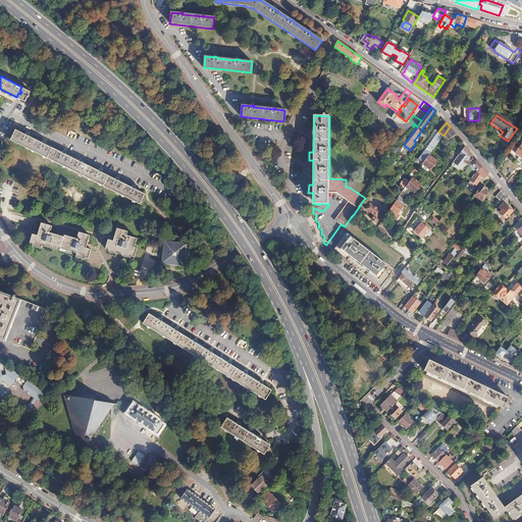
[(15,129),(10,140),(140,204),(145,195),(15,129)]
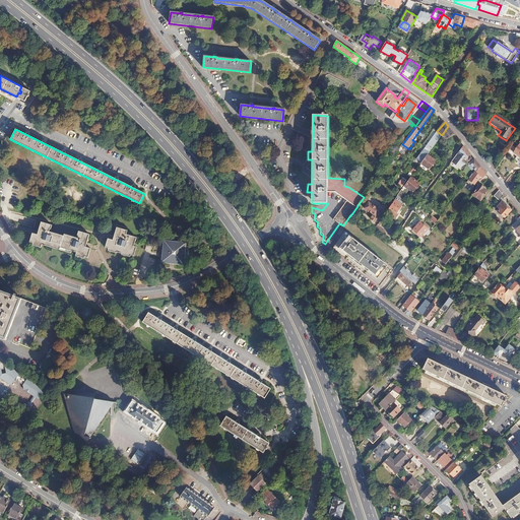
[(442,135),(437,131),(425,148),(429,152),(442,135)]
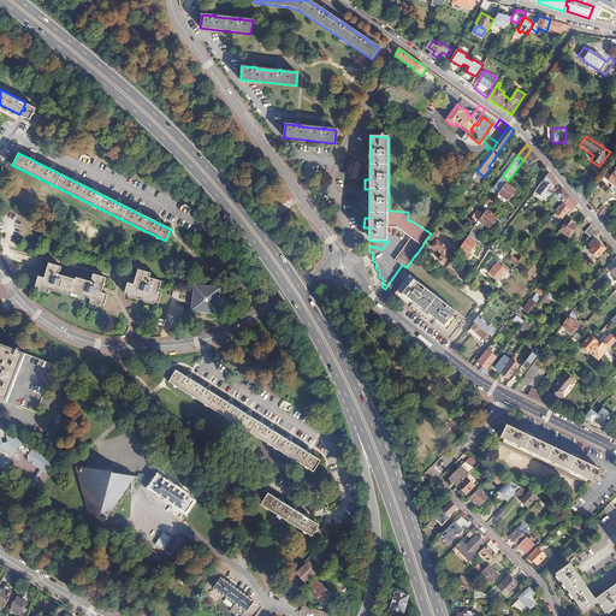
[(549,171),(532,195),(539,201),(542,202),(545,197),(550,193),(554,196),(555,197),(561,202),(563,201),(564,203),(566,205),(569,197),(562,188),(557,182),(549,171)]
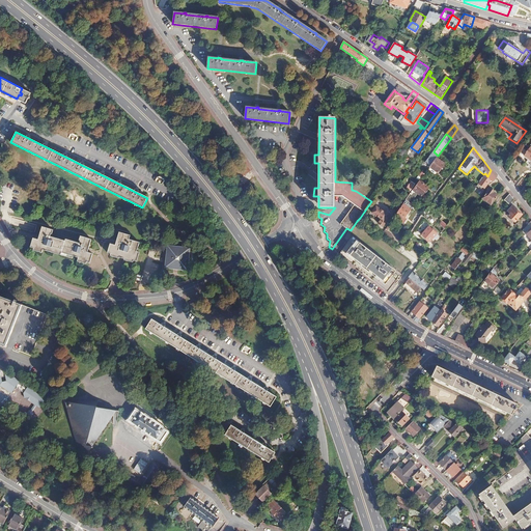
[(438,156),(434,151),(425,163),(430,166),(437,158),(438,156)]
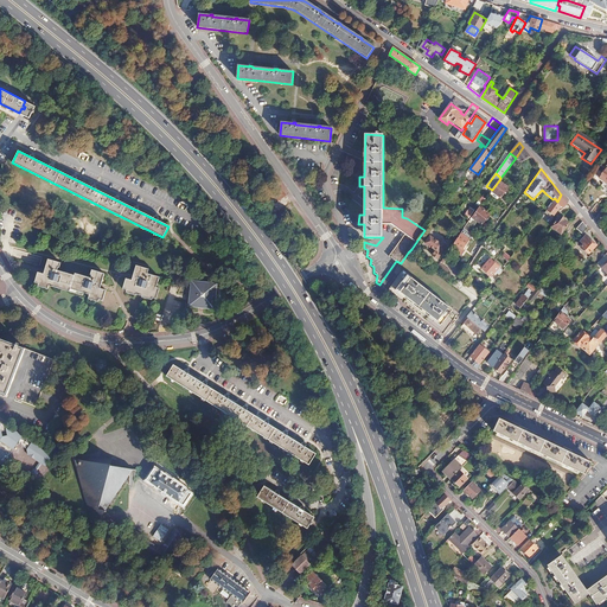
[(509,187),(499,180),(492,190),(489,195),(498,202),(509,187)]
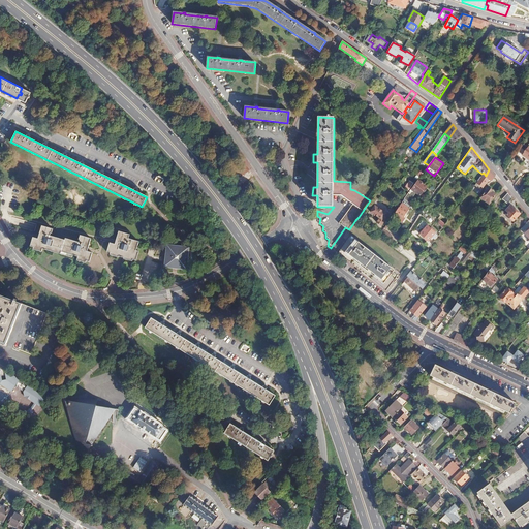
[(495,178),(489,169),(486,176),(485,175),(483,178),(480,179),(477,183),(476,184),(484,189),(490,181),(492,182),(495,178)]
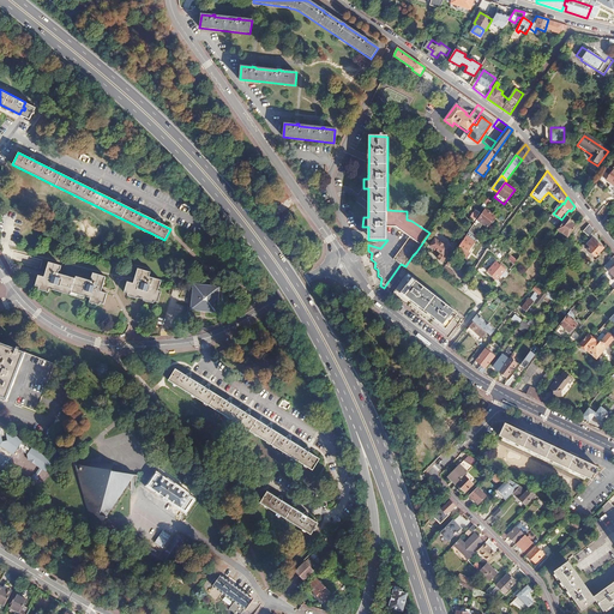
[(603,206),(597,214),(603,221),(611,211),(603,206)]
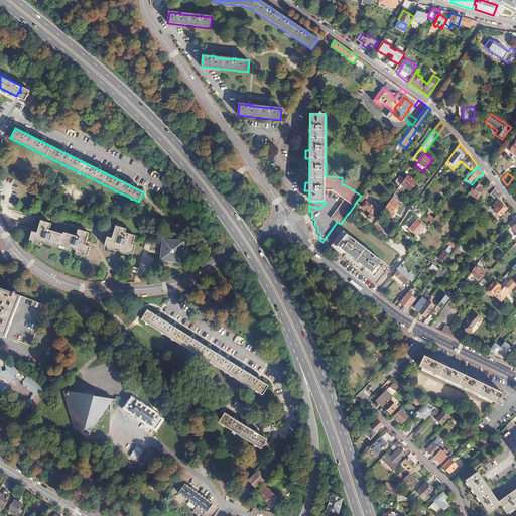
[(413,177),(409,174),(403,182),(401,184),(410,191),(416,182),(412,179),(413,177)]
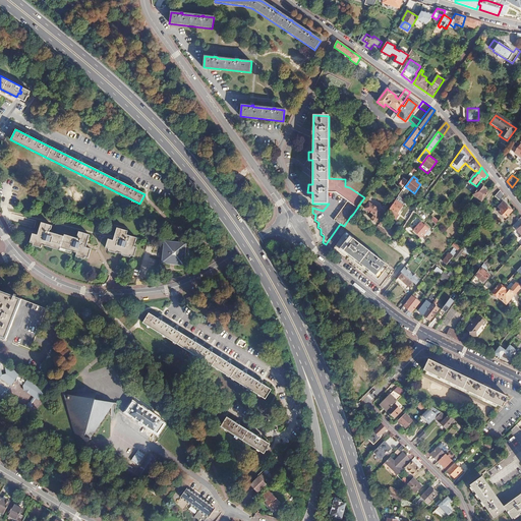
[(485,189),(481,185),(473,195),(481,201),(488,193),(485,190),(485,189)]
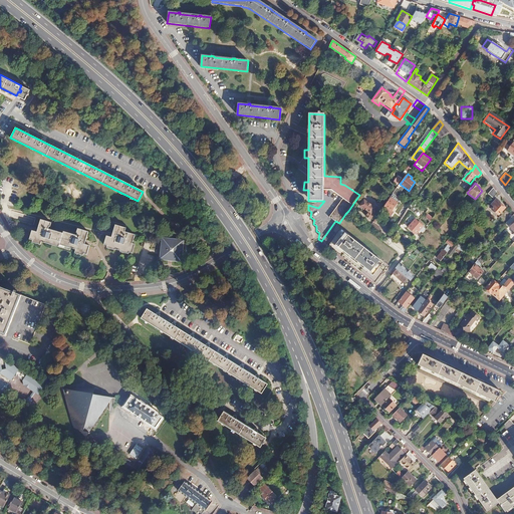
[(498,193),(493,187),(488,194),(493,199),(498,193)]
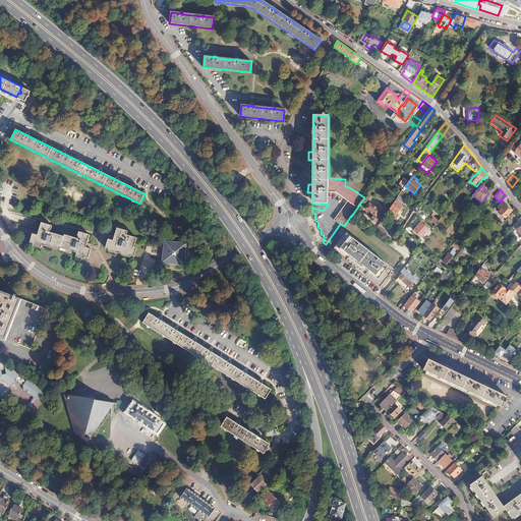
[(402,206),(395,200),(389,209),(394,213),(396,215),(402,206)]
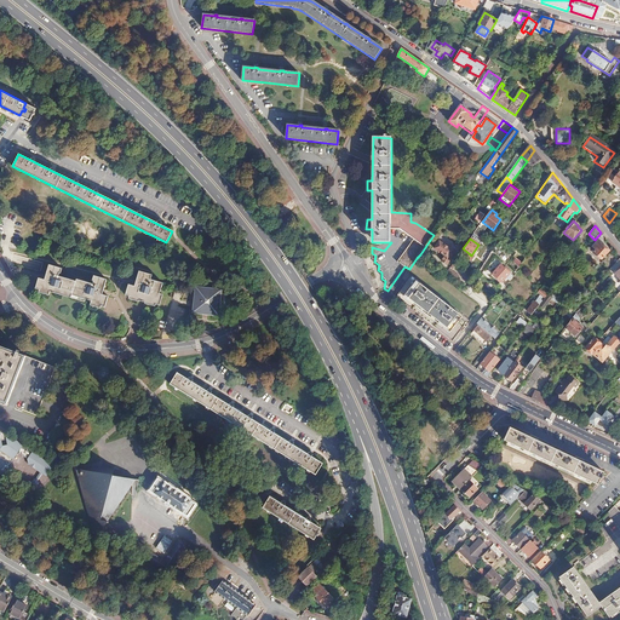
[(593,248),(597,251),(596,252),(598,254),(598,256),(602,258),(603,258),(604,258),(610,250),(598,241),(593,248)]
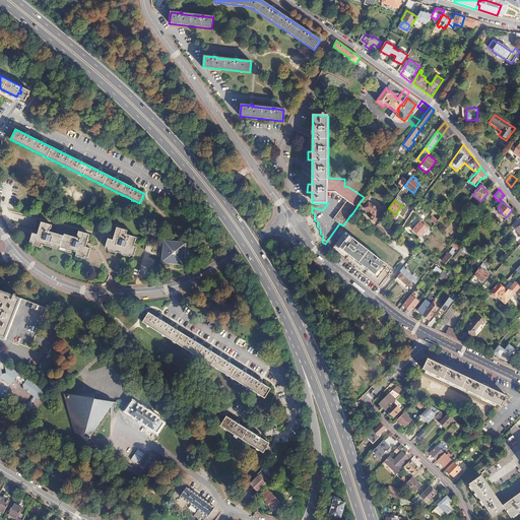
[(370,218),(374,221),(382,211),(378,208),(372,203),(369,207),(374,211),(375,210),(376,211),(375,212),(370,218)]
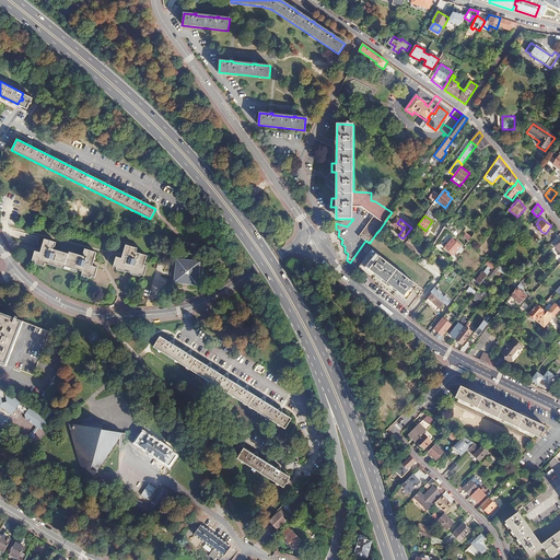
[(463,232),(465,233),(470,238),(471,236),(465,230),(463,232)]
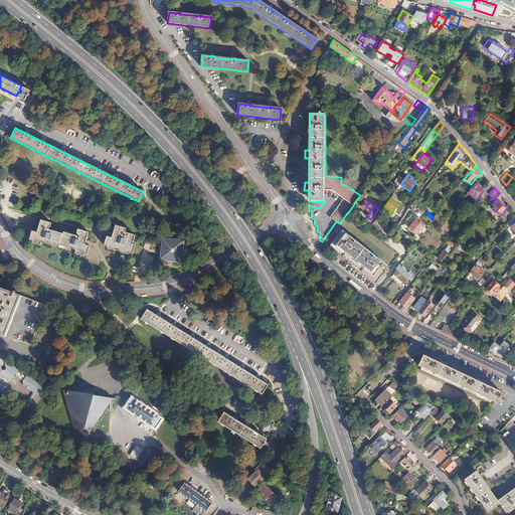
[(338,225),(342,228),(329,246),(375,284),(384,272),(385,273),(398,255),(346,214),(340,223),(338,225)]
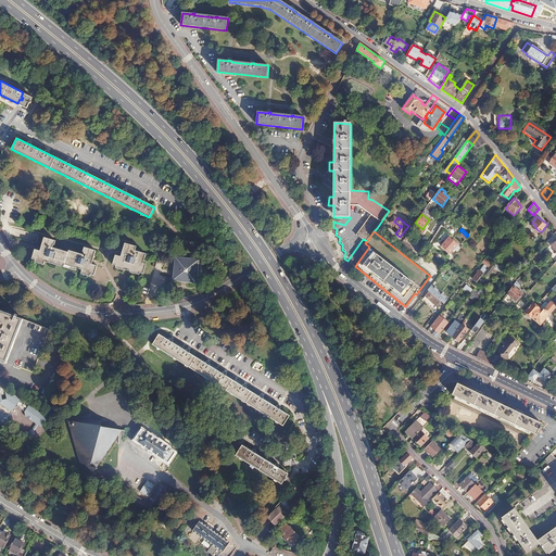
[(40,250),(36,248),(33,257),(36,258),(35,261),(45,263),(46,260),(64,266),(65,263),(77,267),(83,268),(81,273),(90,275),(91,273),(95,274),(97,264),(91,263),(90,262),(89,260),(90,257),(92,258),(96,249),(84,245),(83,250),(84,250),(83,253),(68,249),(67,251),(52,245),(53,243),(54,243),(55,239),(45,236),(42,245),(45,247),(43,249),(41,250),(40,250)]
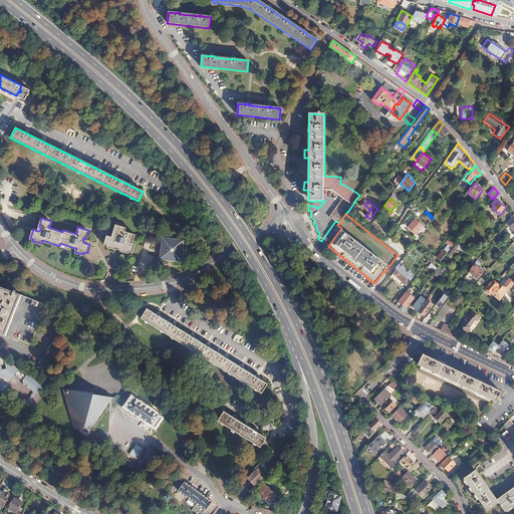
[(422,227),(415,219),(407,227),(415,235),(422,227)]
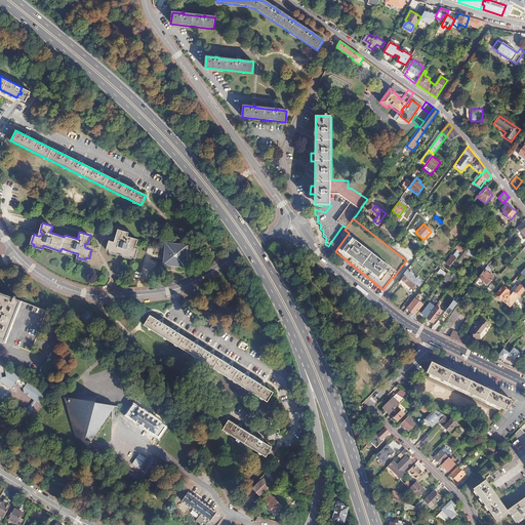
[(376,232),(386,238),(388,234),(379,228),(376,232)]
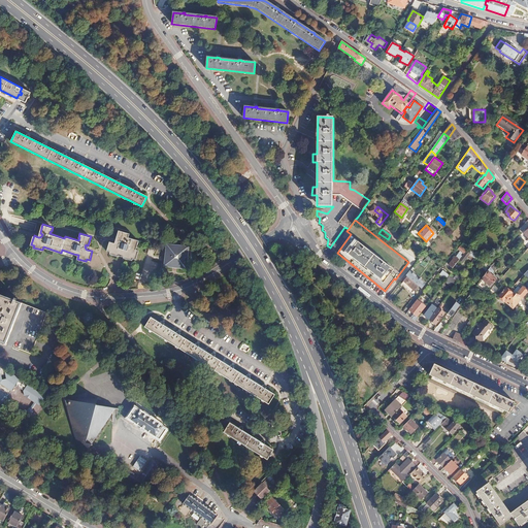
[(114,243),(109,241),(107,250),(110,252),(109,254),(119,256),(119,255),(124,257),(124,258),(132,260),(133,258),(135,259),(138,251),(136,250),(138,240),(128,237),(129,233),(119,230),(116,239),(119,239),(118,242),(116,243),(114,243)]
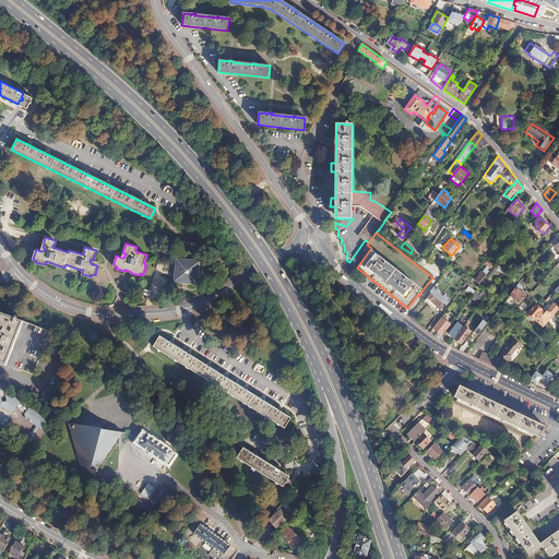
[(197,256),(174,254),(173,275),(197,277),(197,256)]
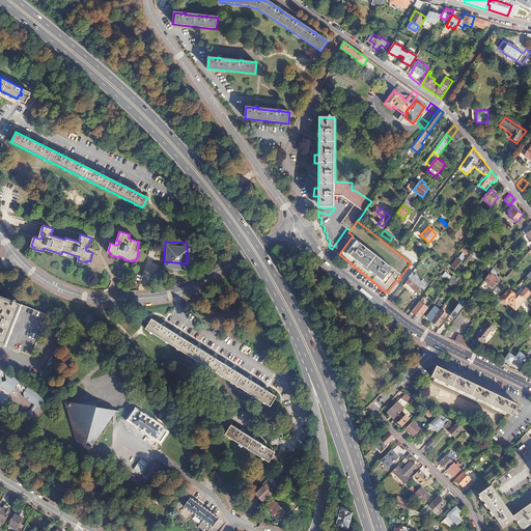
[(470,249),(464,247),(460,251),(466,255),(468,252),(469,251),(470,249)]
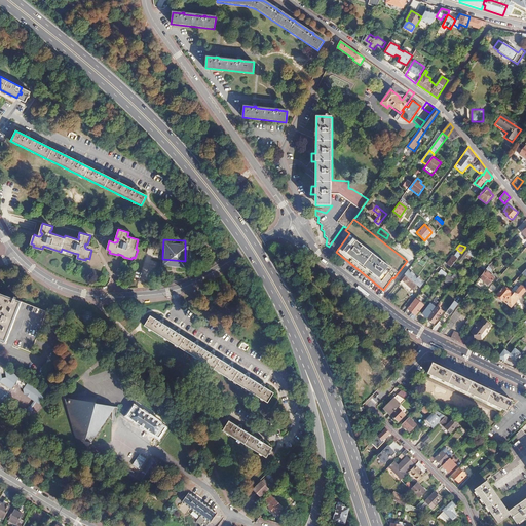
[(464,249),(467,252),(473,256),(476,252),(467,248),(465,247),(464,249)]
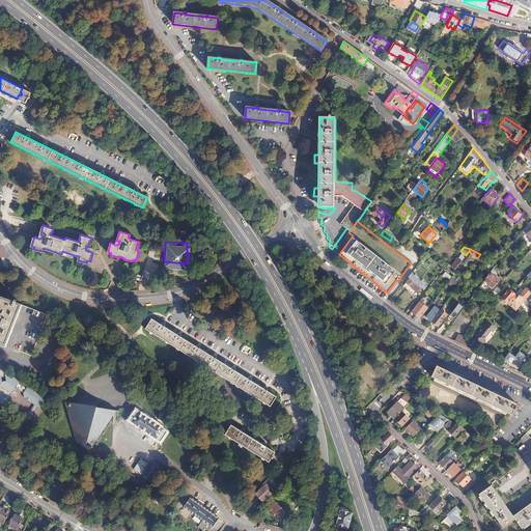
[(468,252),(466,255),(463,258),(462,260),(465,262),(472,254),(469,251),(468,252)]
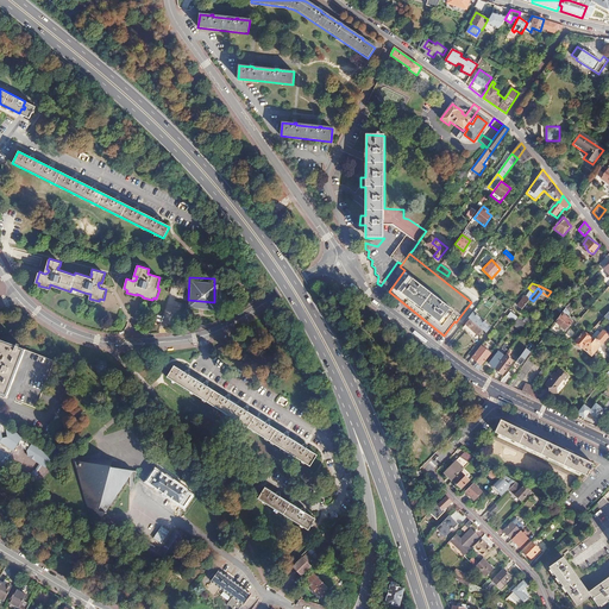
[(557,297),(551,292),(547,296),(546,299),(553,303),(557,297)]
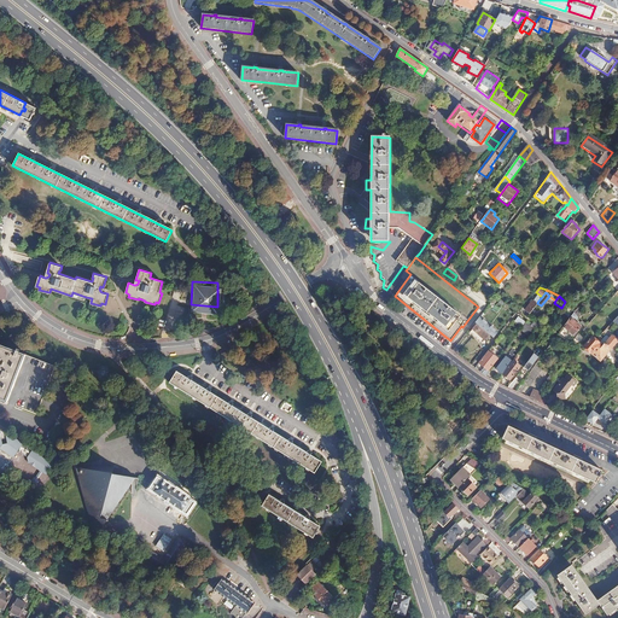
[(531,302),(530,302),(523,312),(528,315),(537,303),(538,301),(534,298),(531,302)]
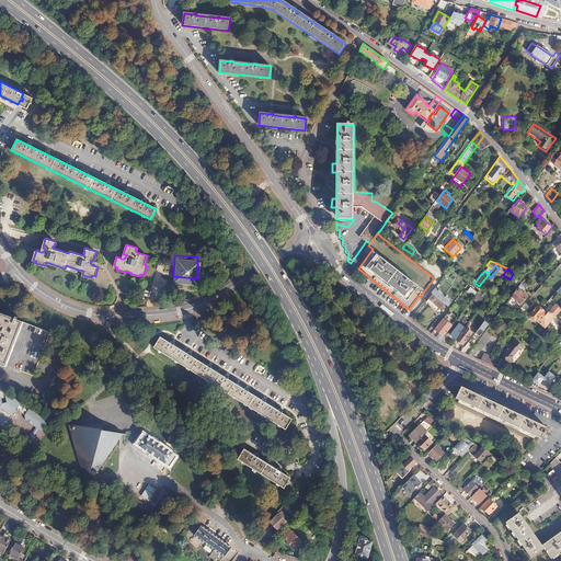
[(518,279),(522,284),(533,296),(536,292),(539,288),(537,286),(533,290),(521,277),(518,279)]
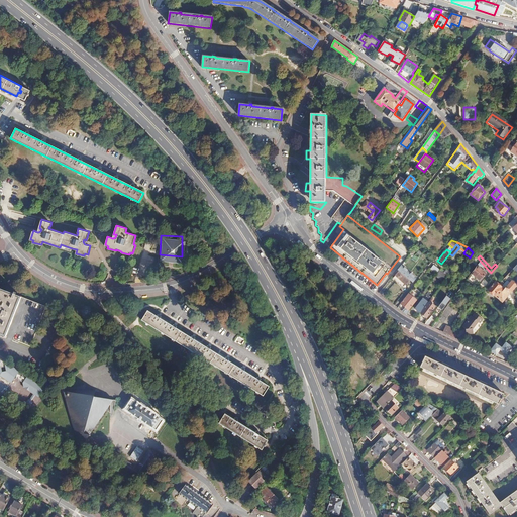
[(433,265),(429,271),(435,276),(439,270),(433,265)]
